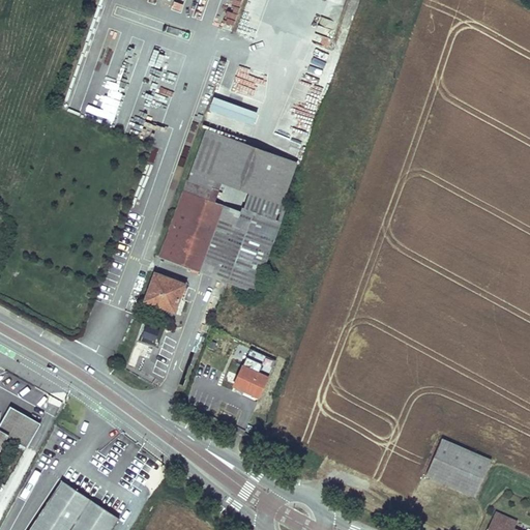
[(181,11),(183,5),(174,2),(172,8),(181,11)]
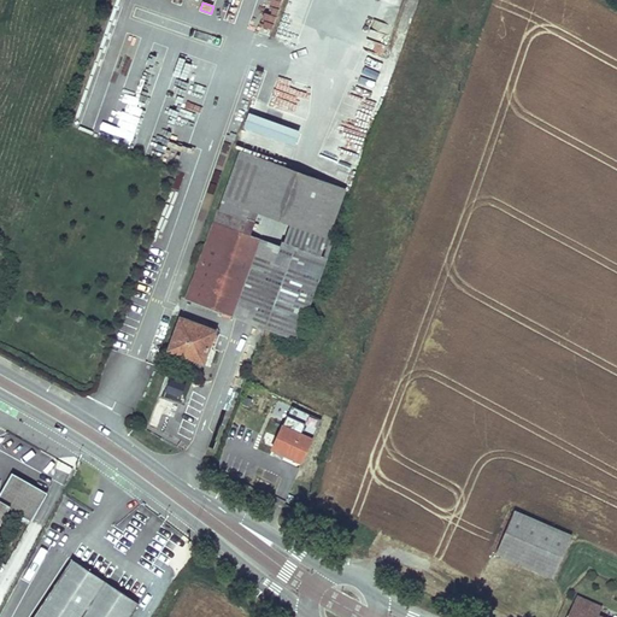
[(253,22),(272,30),(275,23),(256,15),(253,22)]
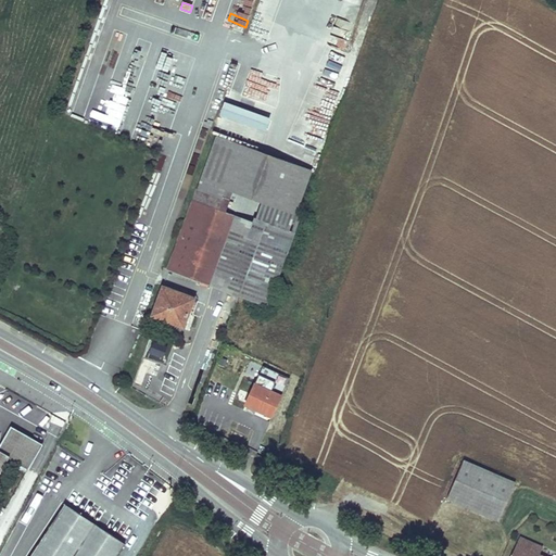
[(270,154),(217,135),(198,189),(192,201),(225,212),(230,199),(223,197),(226,189),(250,198),(262,202),(256,218),(264,220),(286,161),(270,154)]
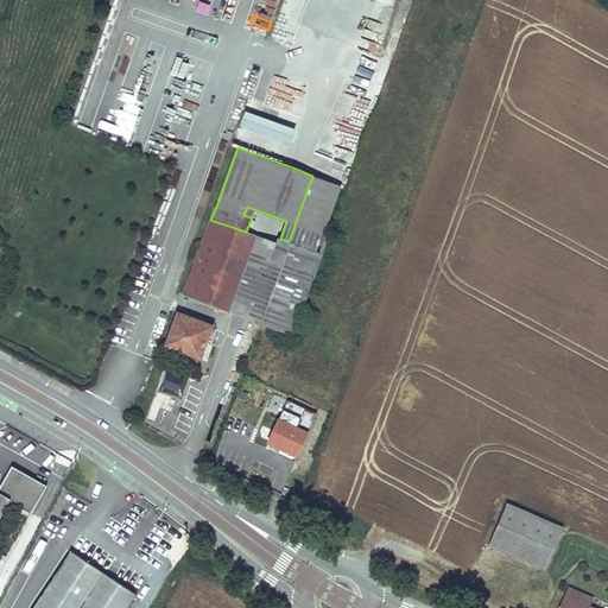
[(340,185),(312,176),(289,241),(323,253),(329,235),(322,234),(340,185)]
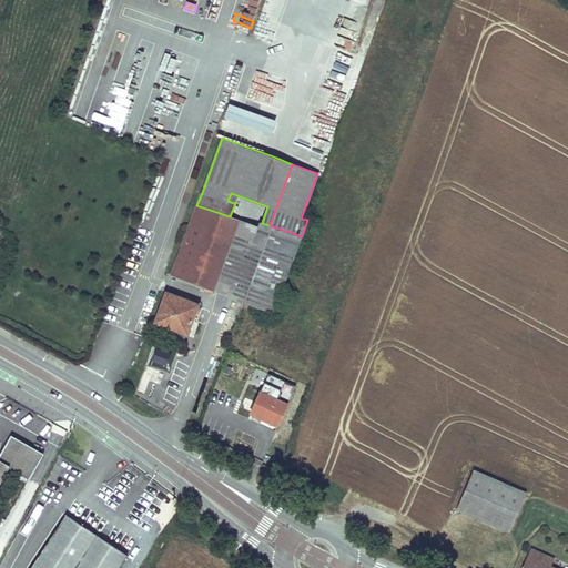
[(230,216),(196,205),(172,274),(216,291),(242,222),(230,216)]
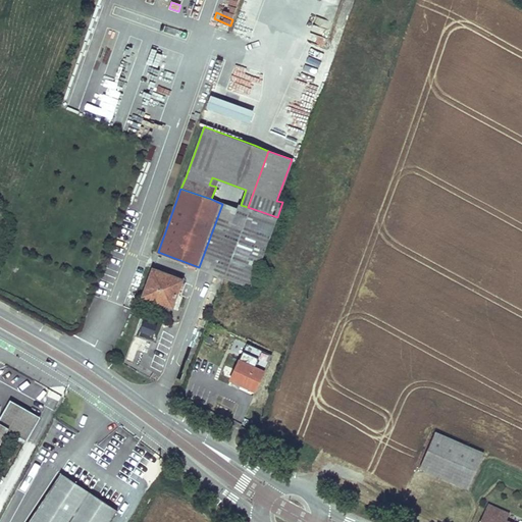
[(227,205),(222,204),(199,267),(205,269),(213,272),(237,208),(227,205)]
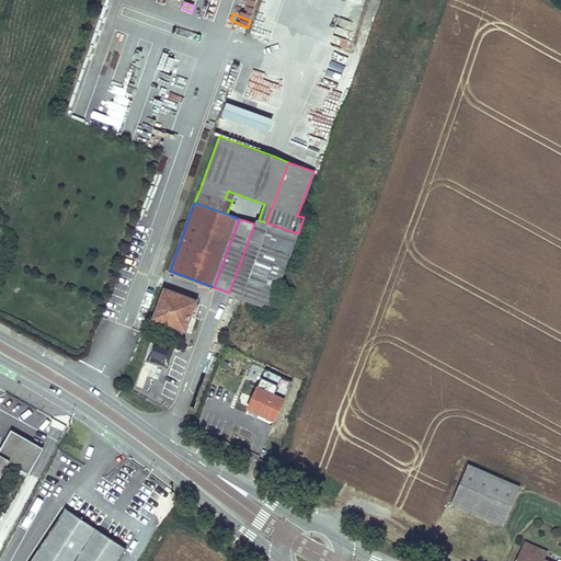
[(259,220),(255,219),(254,224),(229,293),(240,297),(266,222),(259,220)]
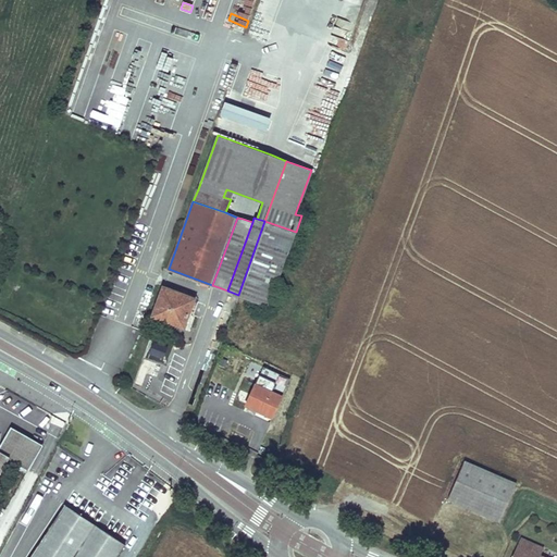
[(296,232),(264,221),(238,295),(270,306),(270,305),(272,299),(296,232)]
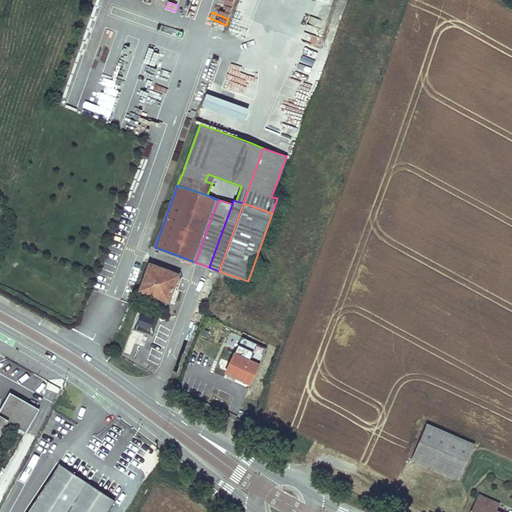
[(178,275),(150,264),(141,290),(169,301),(178,275)]
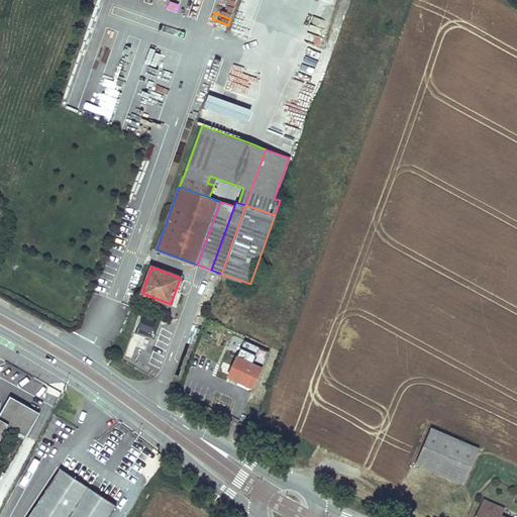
[(137,332),(152,336),(157,322),(141,317),(137,332)]
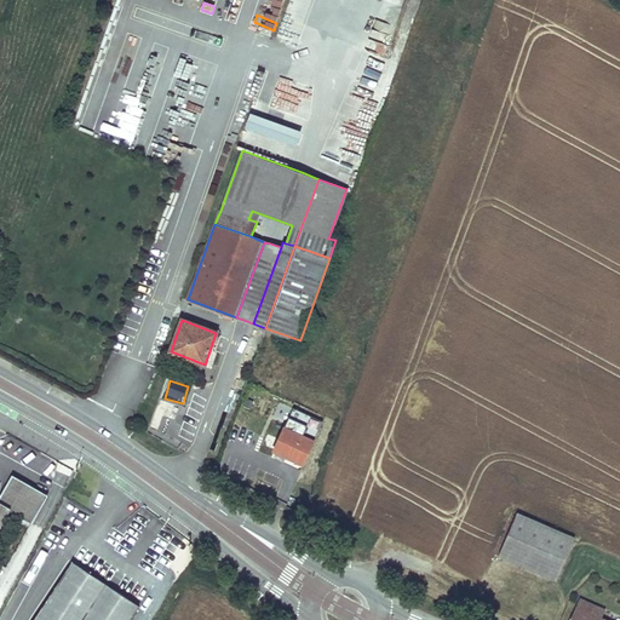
[(177,426),(181,403),(161,401),(159,424),(177,426)]
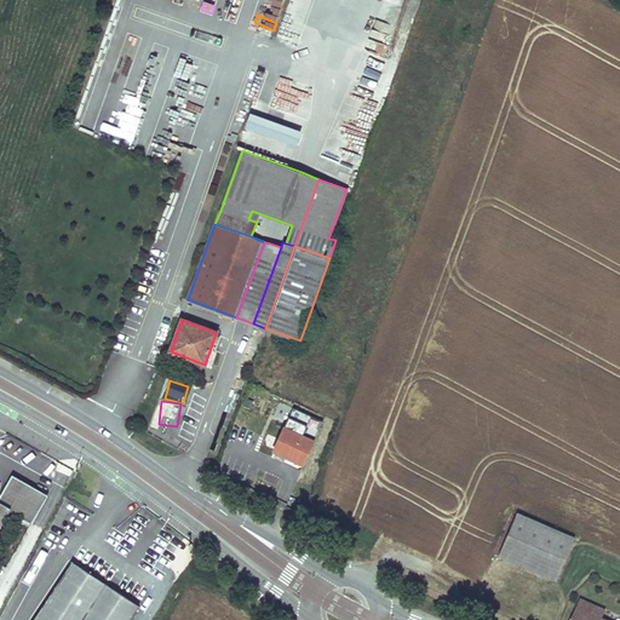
[(321,426),(292,413),(274,451),(287,457),(303,464),(321,426)]
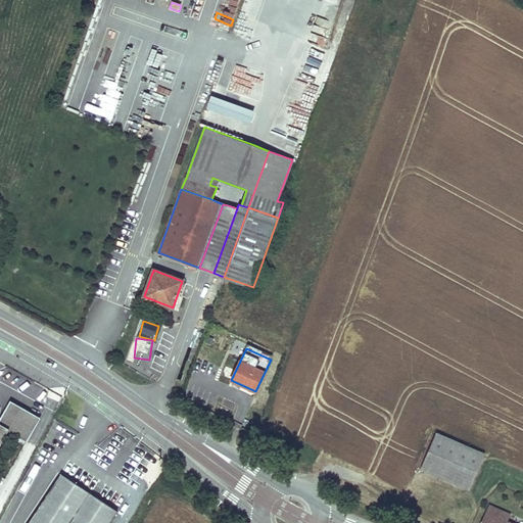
[(255,391),(242,385),(240,390),(253,396),(255,391)]
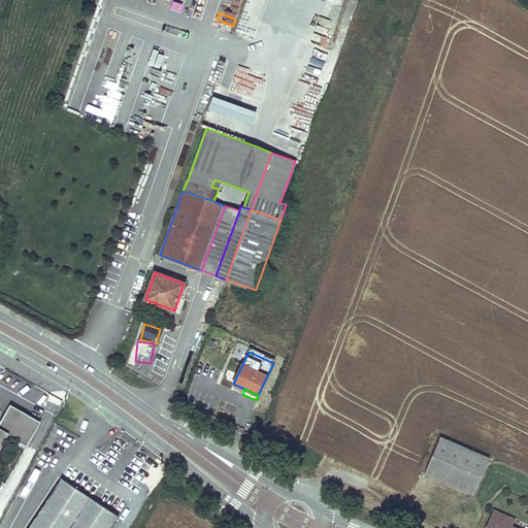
[(0,425),(0,447),(7,435),(26,446),(39,423),(10,407),(0,425)]
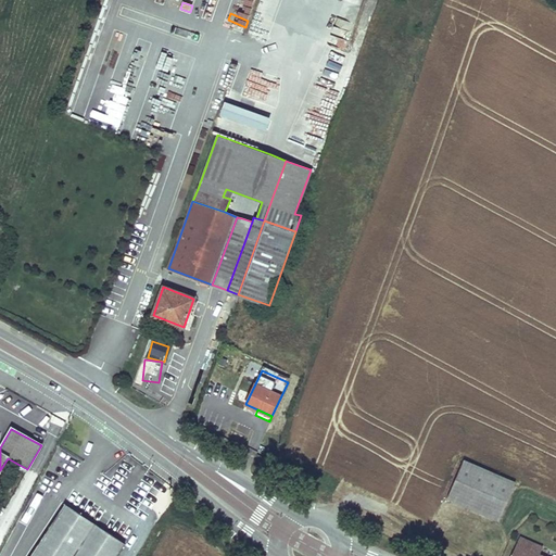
[(447,498),(498,521),(515,483),(464,462),(447,498)]
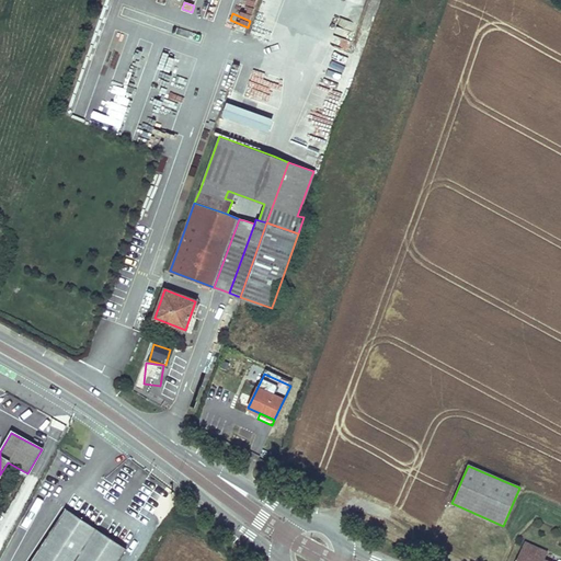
[(117,560),(126,549),(66,510),(31,560),(117,560)]
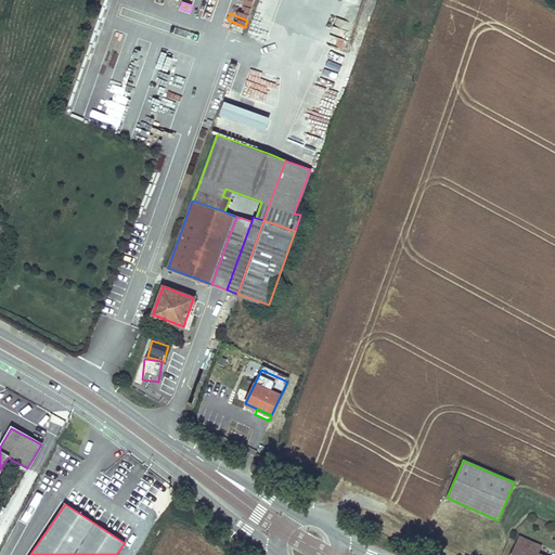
[(541,546),(519,537),(511,554),(537,554),(538,553),(541,546)]
